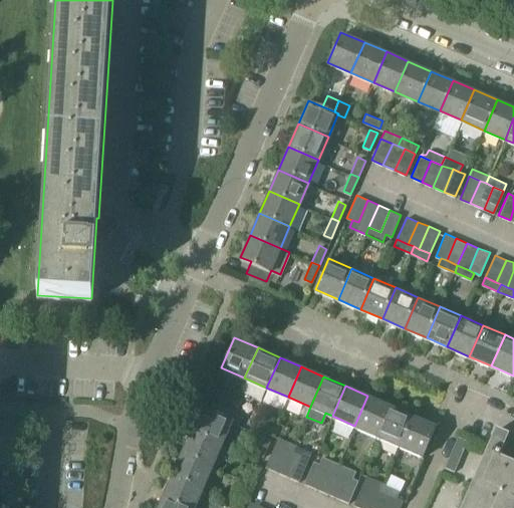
[(376,435),(390,405),(367,396),(354,426),(376,435)]
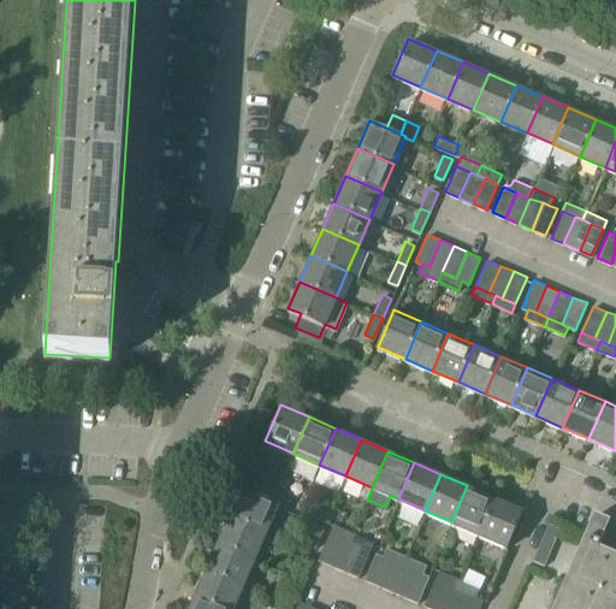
[(279,488),(266,482),(260,495),(274,501),(279,488)]
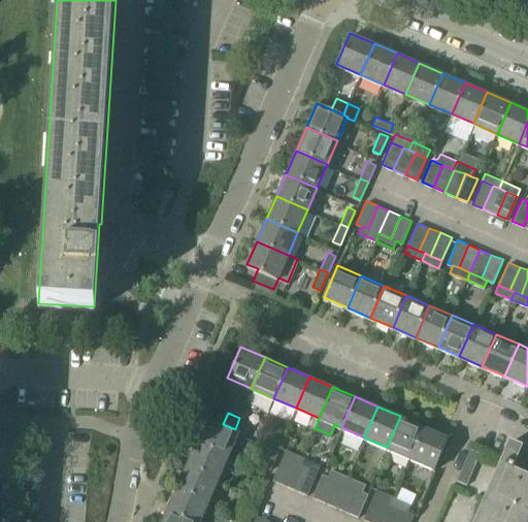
[(409,457),(423,426),(400,416),(387,447),(409,457)]
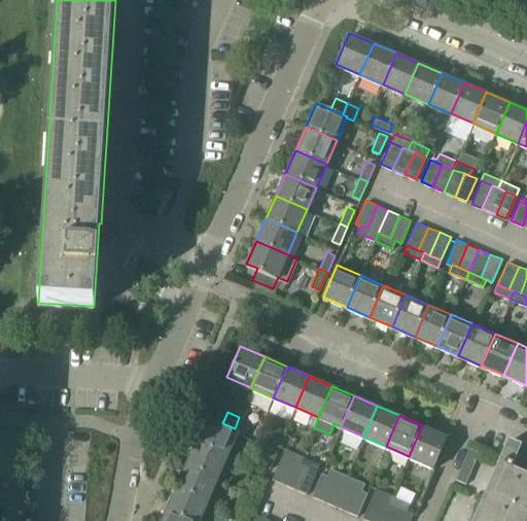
[(222,423),(208,417),(198,441),(229,454),(239,430),(235,428),(222,423)]
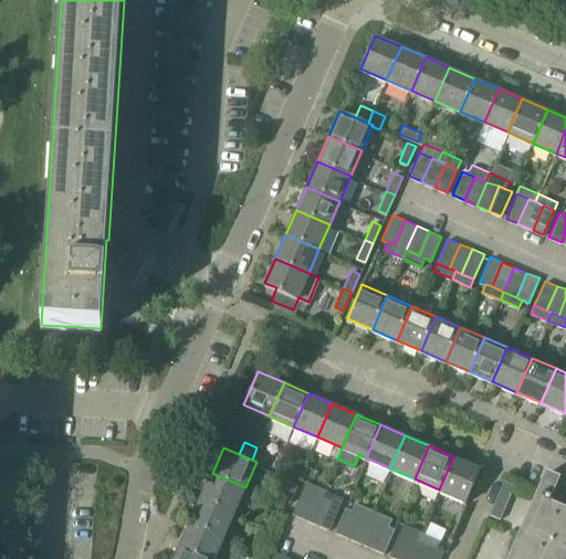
[(257,447),(252,460),(257,462),(264,465),(270,453),(257,447)]
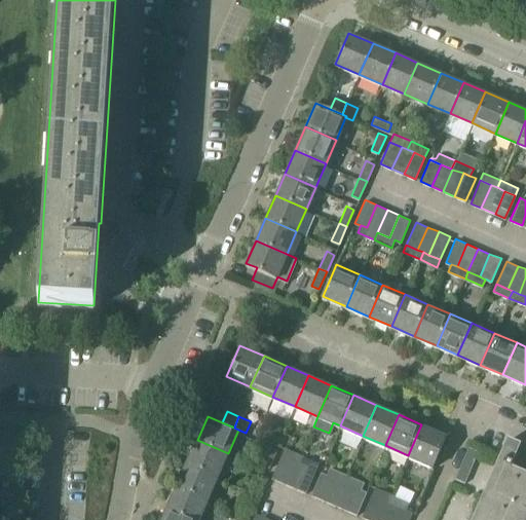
[(431,466),(445,435),(421,424),(408,455),(431,466)]
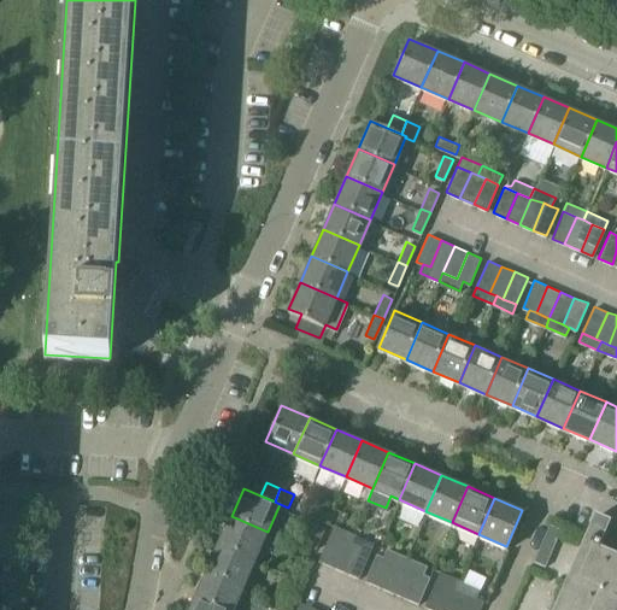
[(327,521),(331,511),(310,503),(306,512),(327,521)]
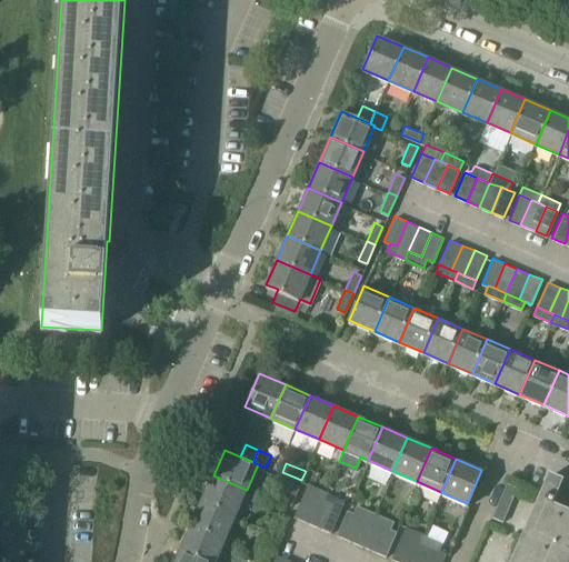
[(510,561),(568,561),(568,509),(552,503),(563,479),(549,472),(510,561)]
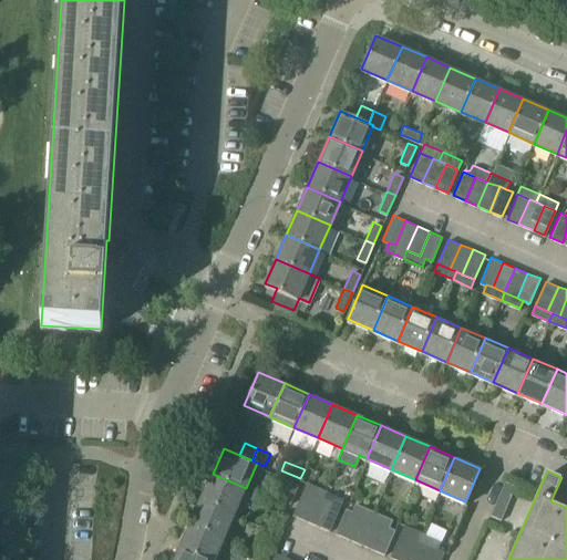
[(246,488),(213,474),(202,498),(235,512),(246,488)]
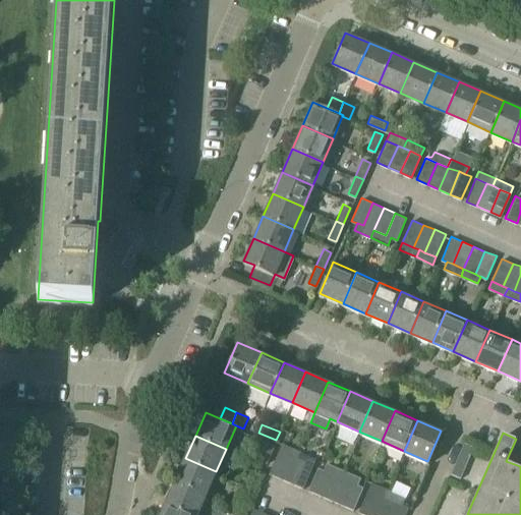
[(464,440),(451,471),(460,475),(474,445),(464,440)]
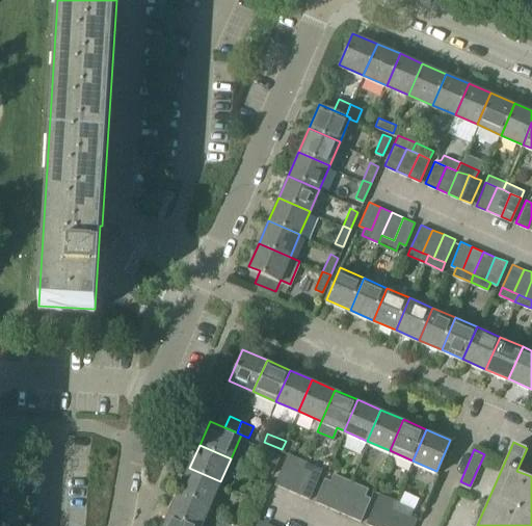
[(281,453),(272,450),(265,468),(272,471),(281,453)]
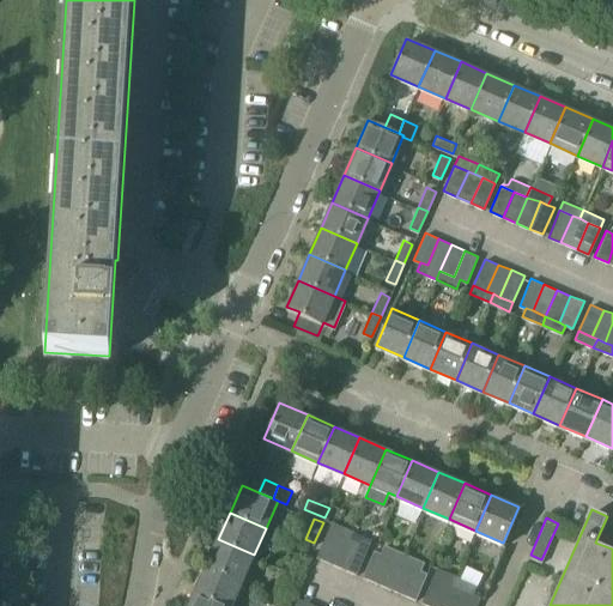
[(328,529),(341,534),(329,562),(343,567),(354,540),(347,538),(351,528),(332,520),(328,529)]
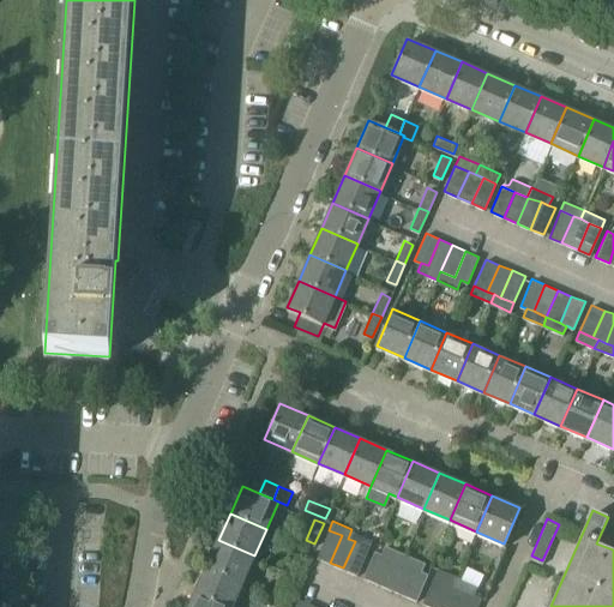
[(348,539),(355,541),(368,547),(372,539),(351,529),(348,539)]
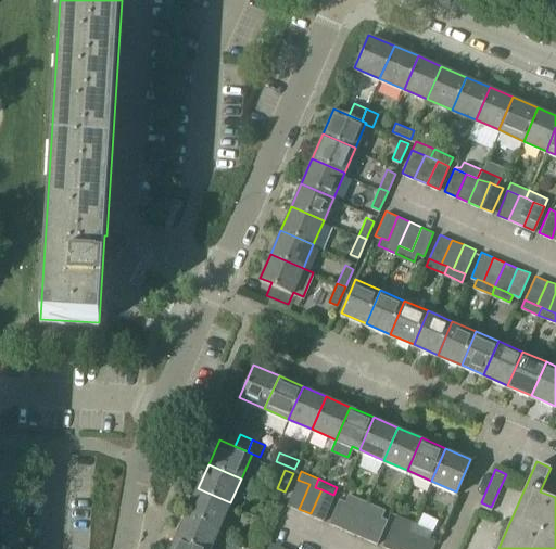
[(287,503),(299,509),(310,484),(298,480),(287,503)]
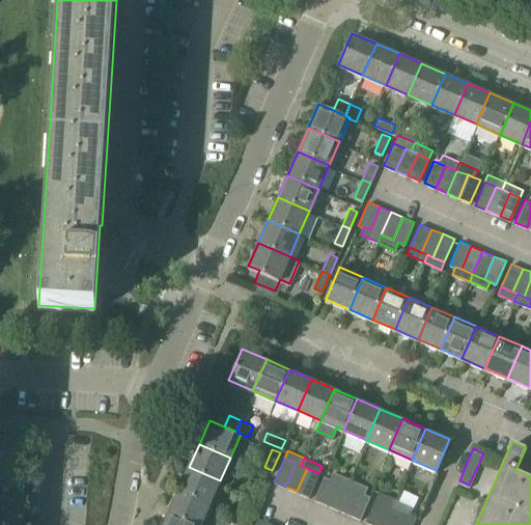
[(179,490),(210,503),(220,480),(189,467),(179,490)]
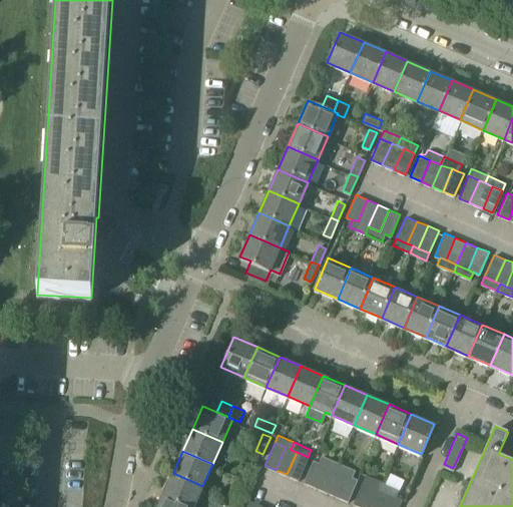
[(287,474),(298,479),(308,457),(297,452),(287,474)]
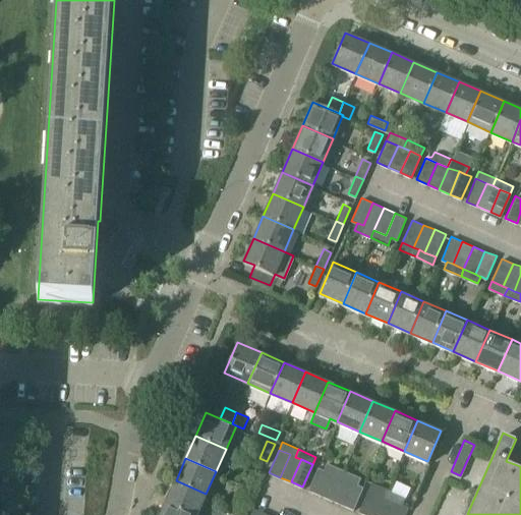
[(324,468),(317,466),(308,489),(342,504),(352,480),(340,475),(343,468),(327,461),(324,468)]
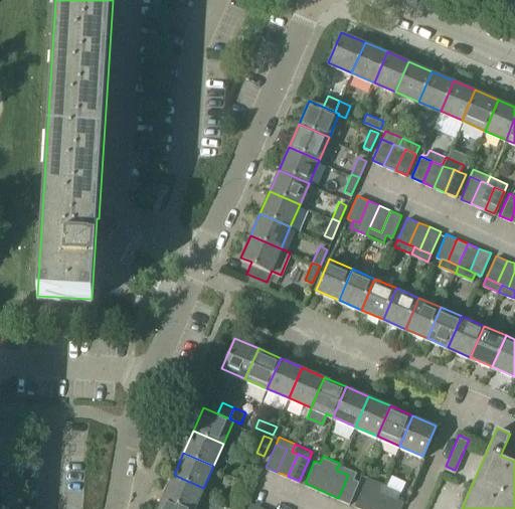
[(336,470),(348,475),(338,498),(349,502),(359,480),(353,478),(356,471),(339,463),(336,470)]
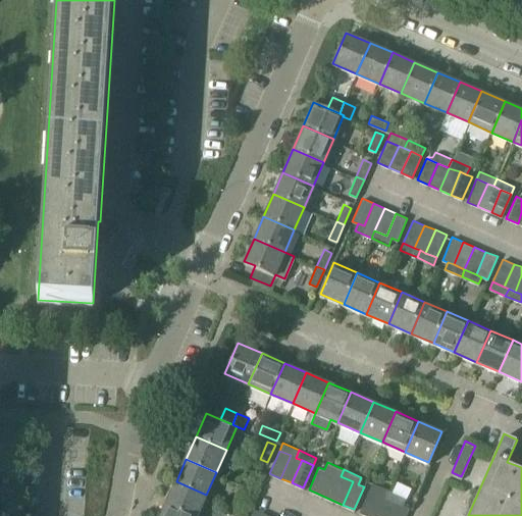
[(166,504),(194,515),(196,515),(206,495),(176,481),(166,504)]
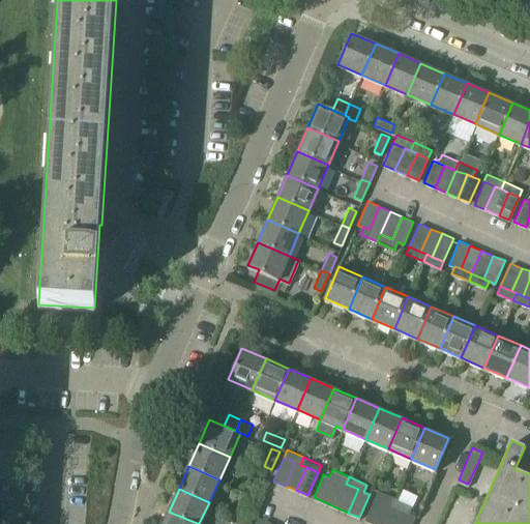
[(378,489),(375,496),(386,501),(393,504),(396,497),(378,489)]
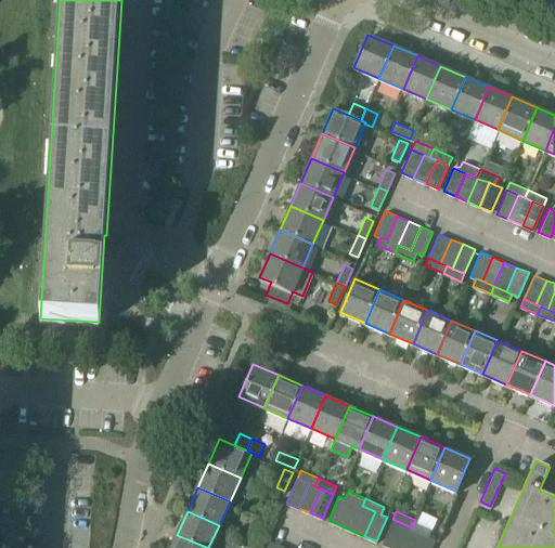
[(392,519),(382,543),(392,547),(394,547),(404,524),(392,519)]
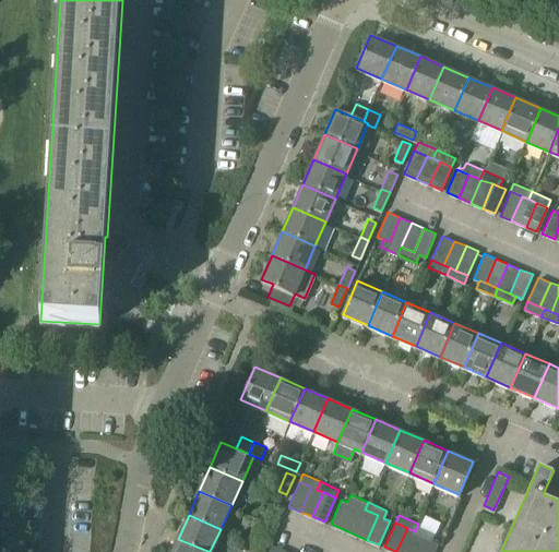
[(418,524),(415,531),(419,534),(432,539),(436,531),(418,524)]
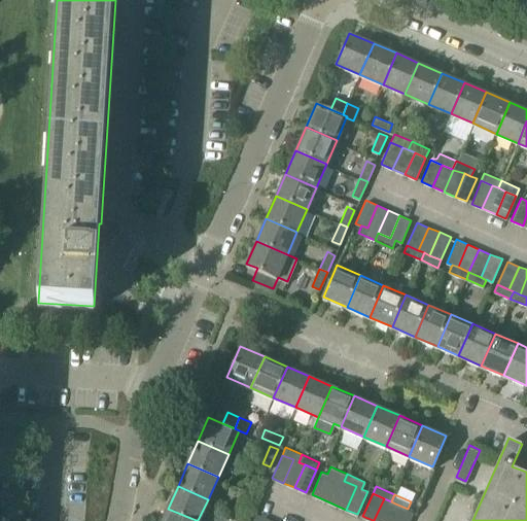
[(391,501),(384,498),(374,520),(387,520),(390,515),(395,504),(391,501)]
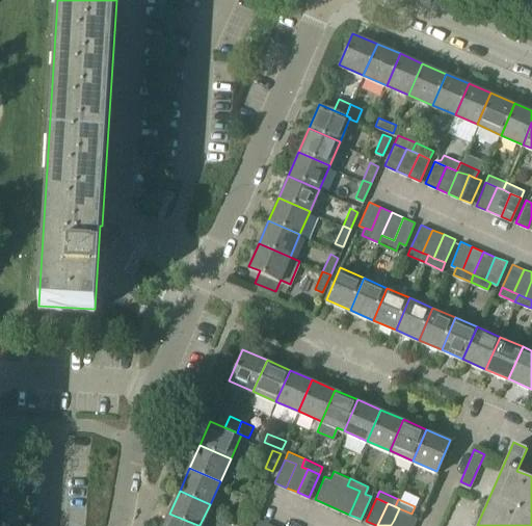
[(411,514),(399,508),(394,520),(408,525),(413,525),(418,516),(411,514)]
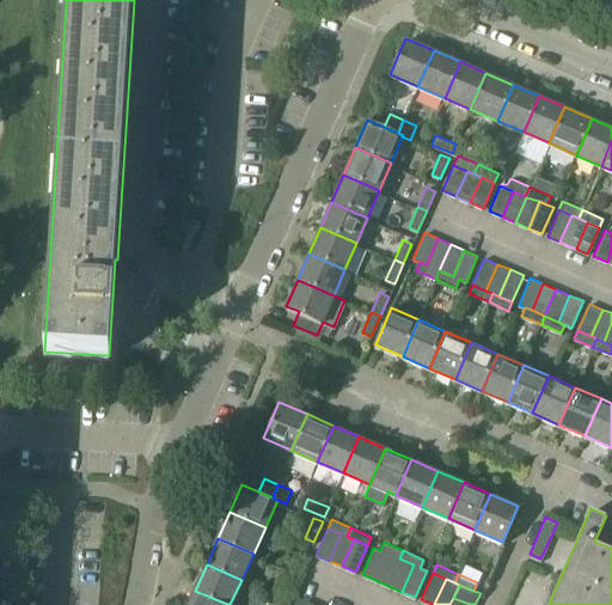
[(227,604),(195,591),(188,604),(227,604)]
